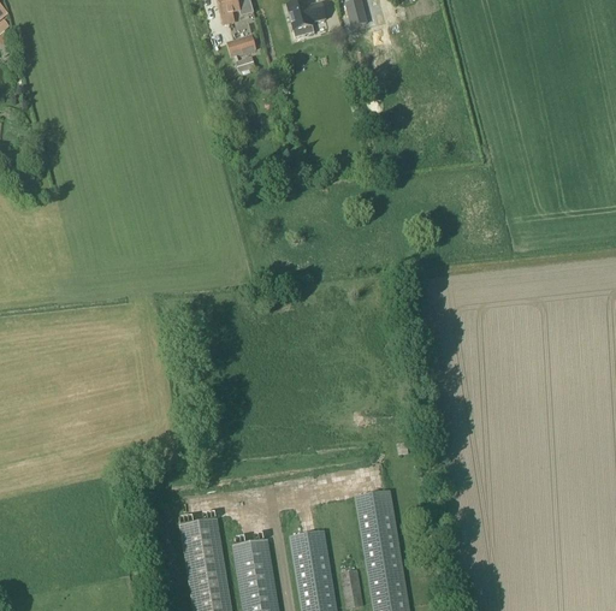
[(253,11),(249,0),(217,0),(224,22),(231,19),(229,11),(240,9),(241,15),(253,11)]
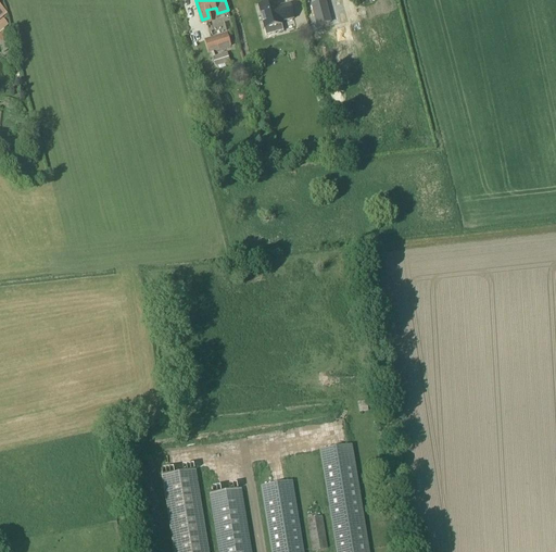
[(268,0),(255,3),(263,33),(273,30),(270,24),(279,22),(278,19),(290,15),(286,0),(278,2),(278,4),(275,5),(273,0),(268,0)]
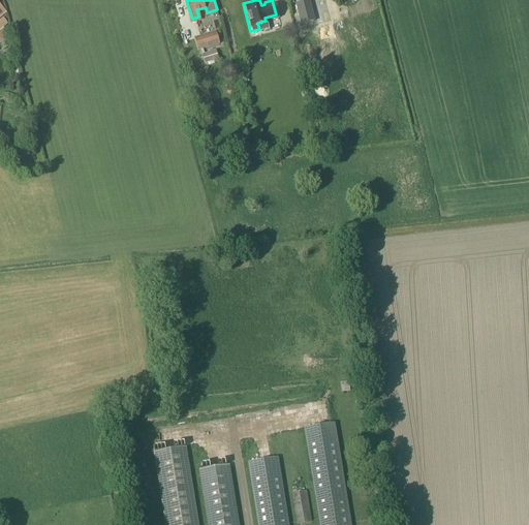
[(302,0),(299,1),(306,23),(320,19),(314,0),(302,0)]
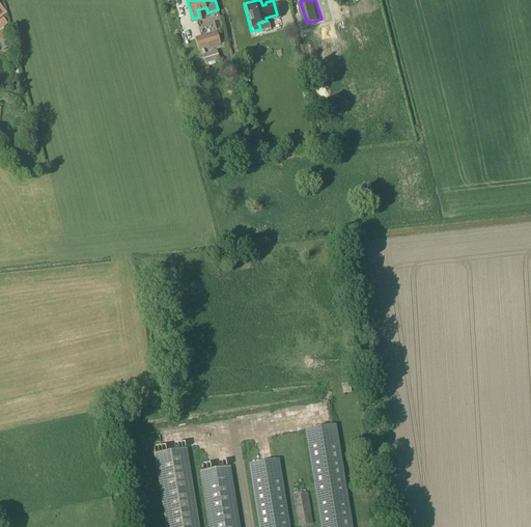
[(5,16),(0,19),(0,29),(10,22),(5,16)]
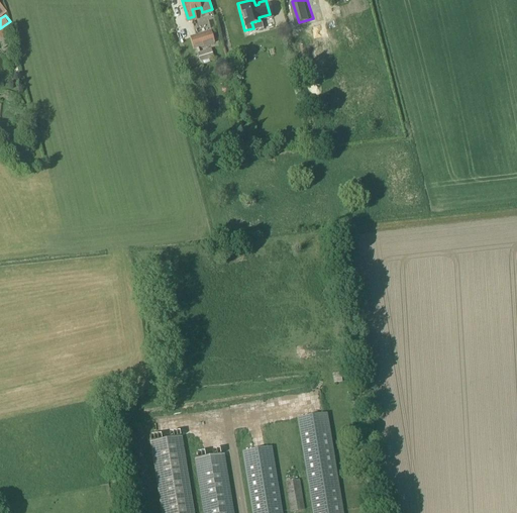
[(5,26),(0,29),(0,39),(5,46),(15,39),(5,26)]
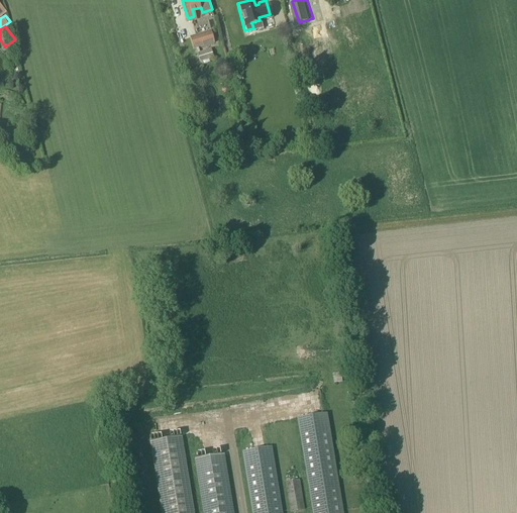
[(196,45),(199,44),(214,39),(211,27),(190,33),(194,45),(196,45)]
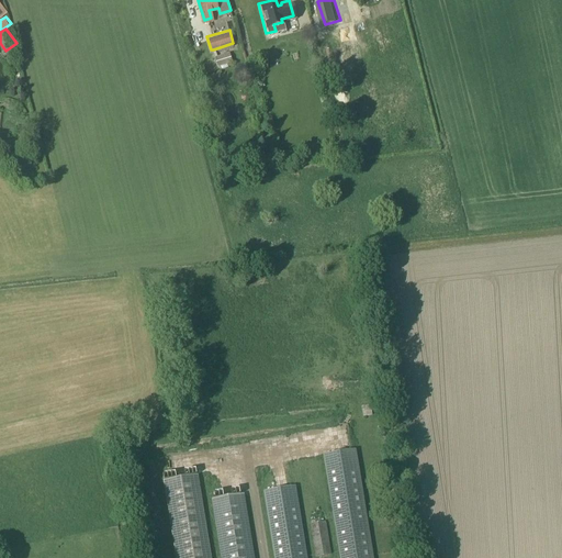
[(217,53),(214,55),(217,64),(232,59),(228,49),(217,53)]
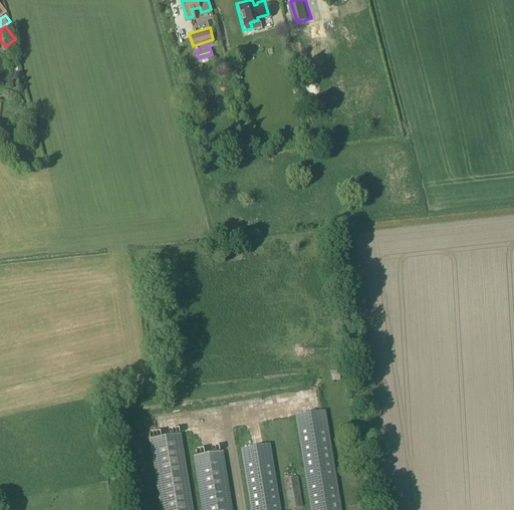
[(310,509),(341,509),(325,408),(295,413),(310,509)]
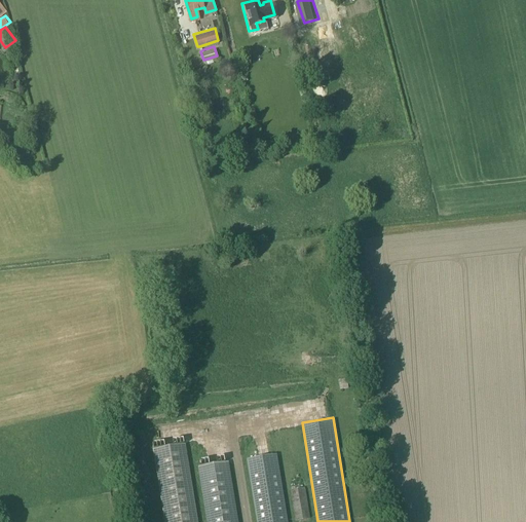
[(165,521),(196,521),(184,442),(153,447),(165,521)]
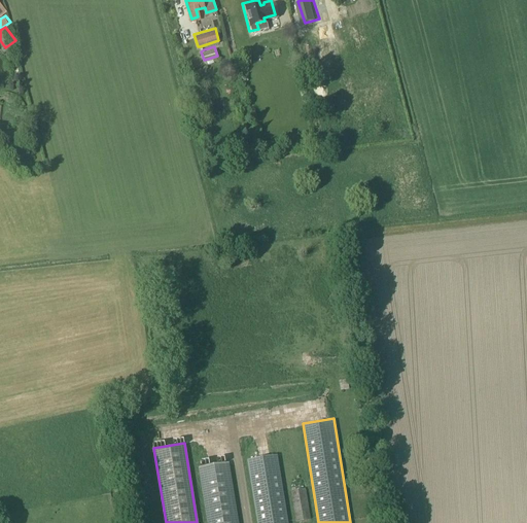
[(288,522),(277,452),(247,457),(257,522),(288,522)]
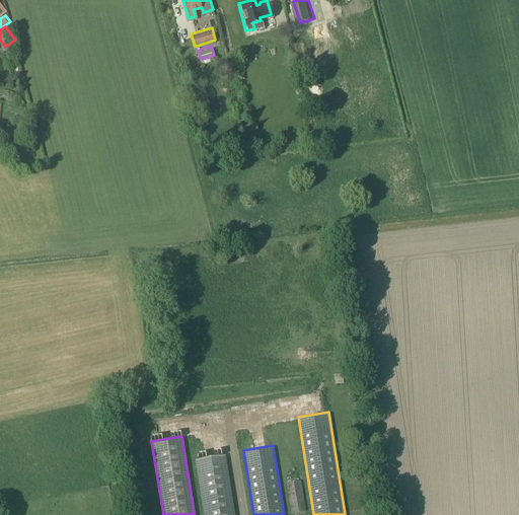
[(205,514),(233,514),(224,453),(196,458),(205,514)]
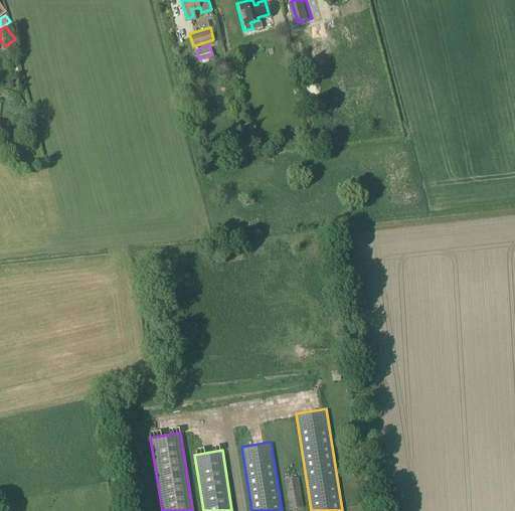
[(289,507),(303,505),(299,474),(284,477),(289,507)]
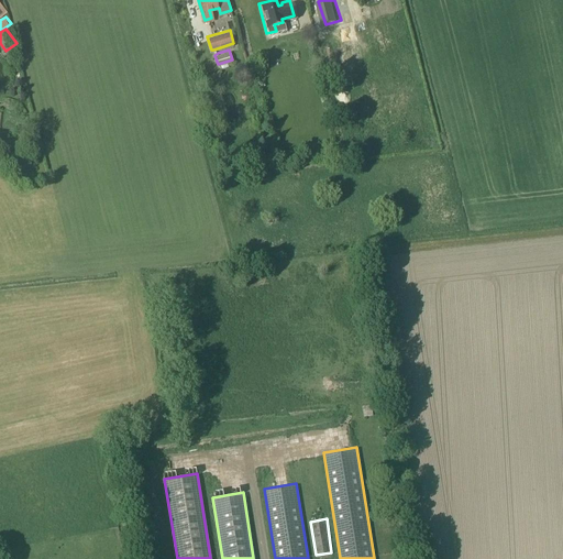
All buildings are outlined.
